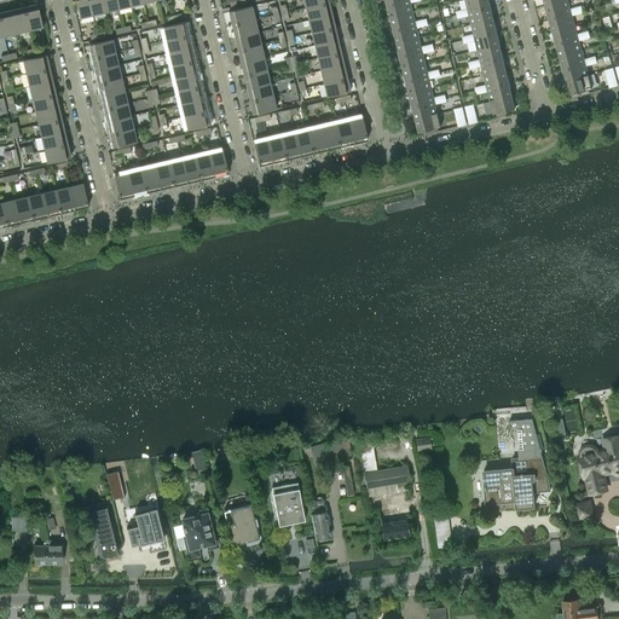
[(74,0),(79,18),(92,15),(88,0),(74,0)]
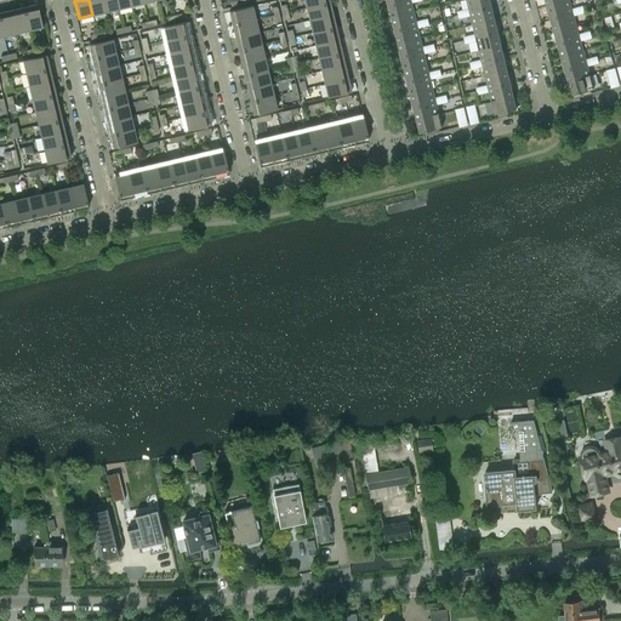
[(102,0),(89,0),(92,15),(106,12),(102,0)]
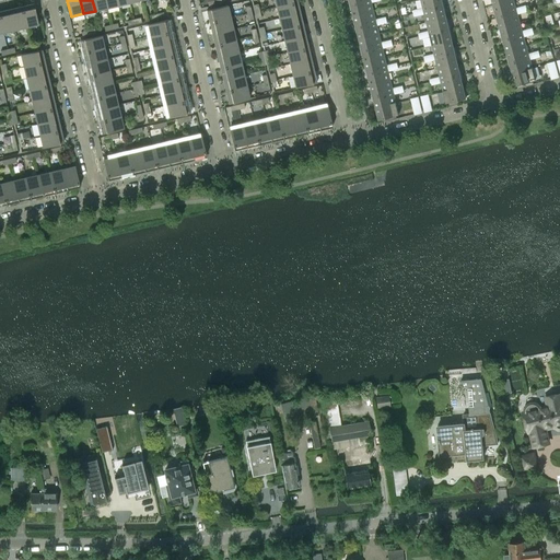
[(104,0),(92,0),(95,11),(106,8),(104,0)]
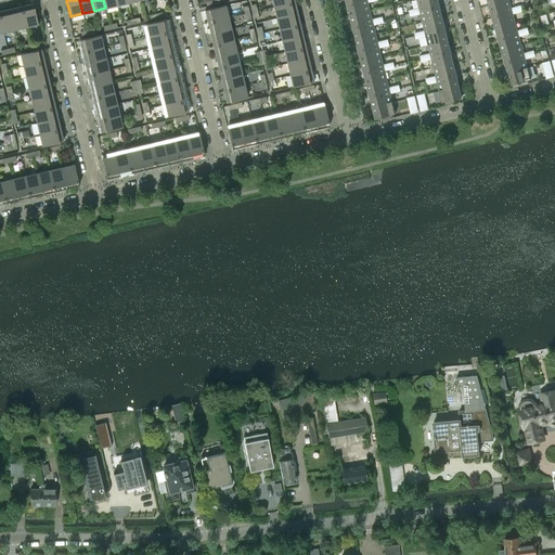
[(368,0),(363,0),(348,4),(350,15),(370,11),(369,2),(368,0)]
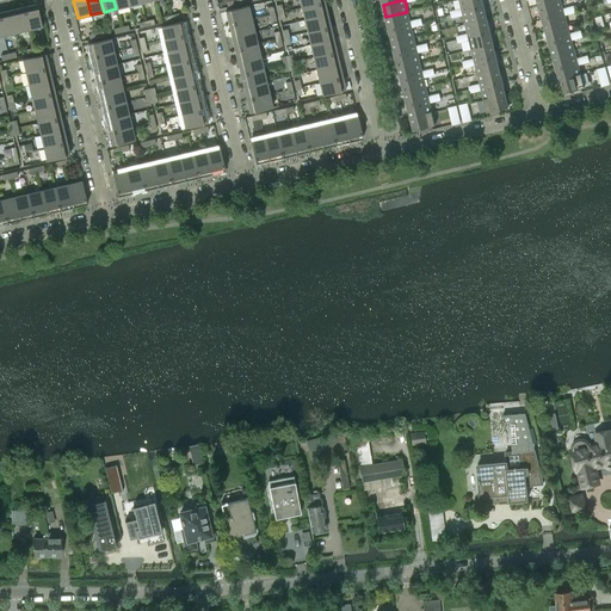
[(482,0),(458,0),(461,8),(456,10),(457,16),(463,14),(462,12),(483,6),(482,0)]
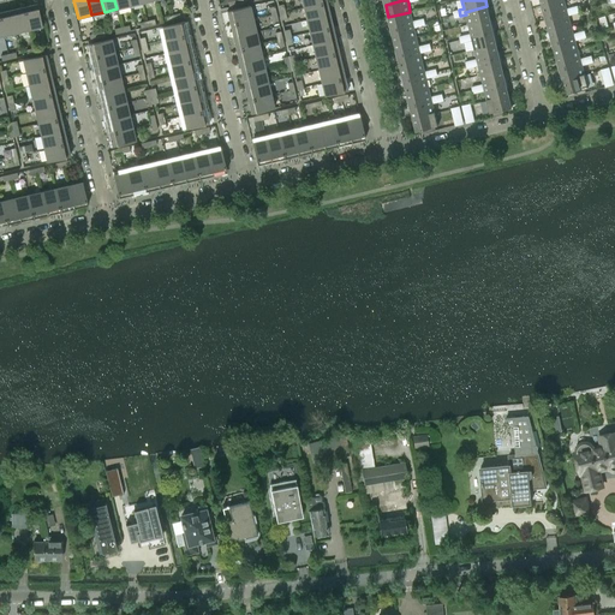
[(563,0),(561,0),(542,5),(545,18),(567,12),(568,16),(573,13),(572,7),(566,9),(563,0)]
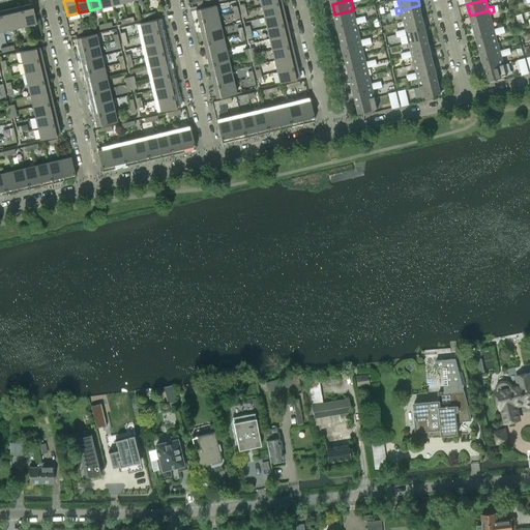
[(281,1),(261,6),(264,17),(284,12),(281,1)]
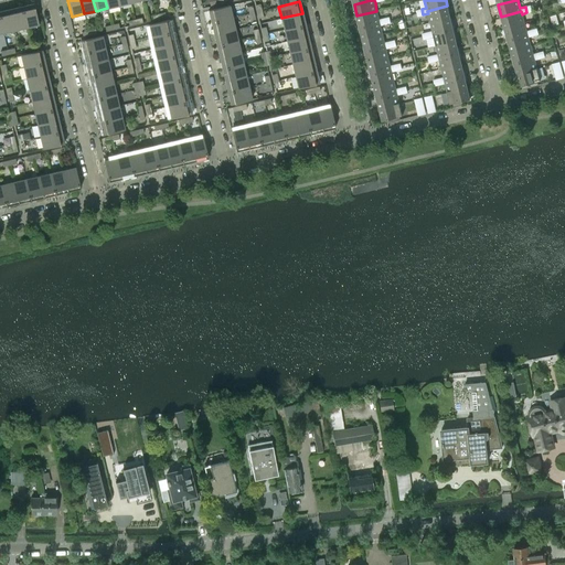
[(33,3),(21,7),(27,28),(39,24),(33,3)]
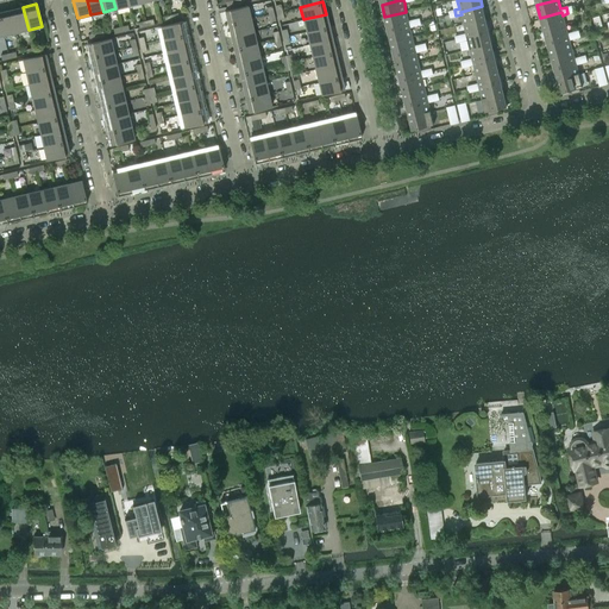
[(225,11),(227,24),(250,19),(248,6),(225,11)]
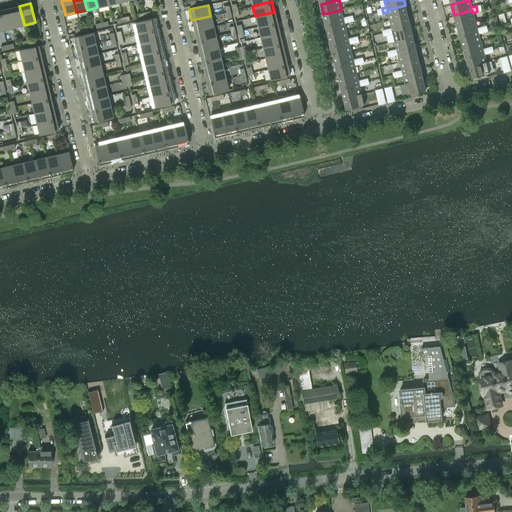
[(405,5),(387,10),(388,12),(390,20),(408,16),(405,5)]
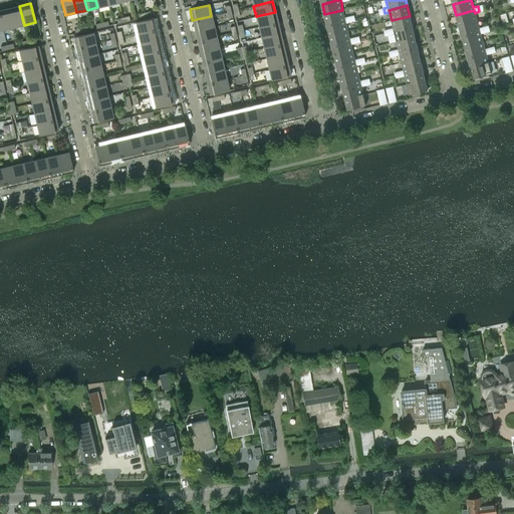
[(19,6),(9,8),(13,27),(24,25),(19,6)]
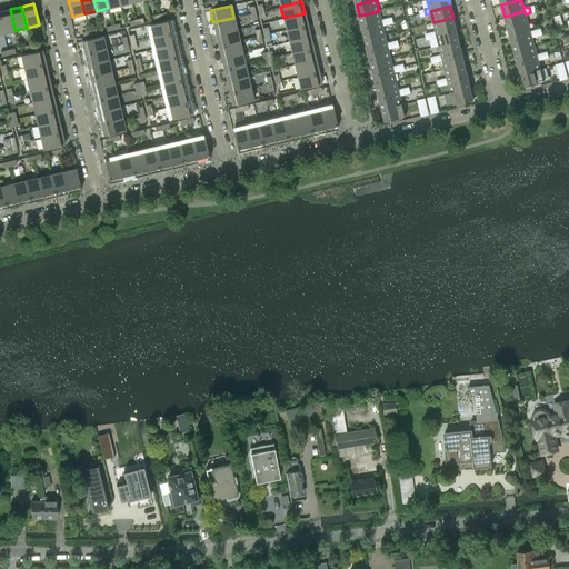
[(10,9),(0,11),(0,19),(3,33),(15,30),(10,9)]
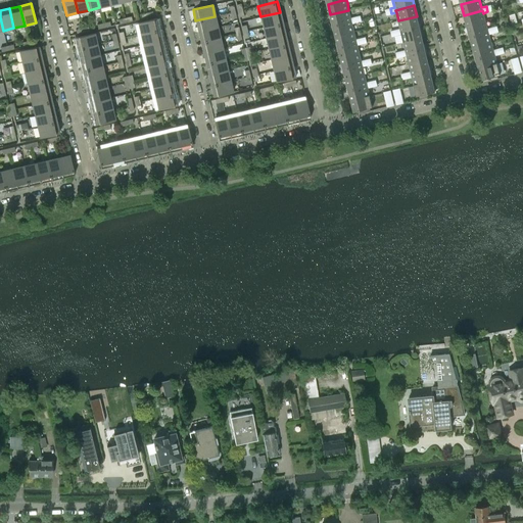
[(348,10),(330,14),(333,26),(351,20),(352,24),(357,22),(355,17),(350,18),(348,10)]
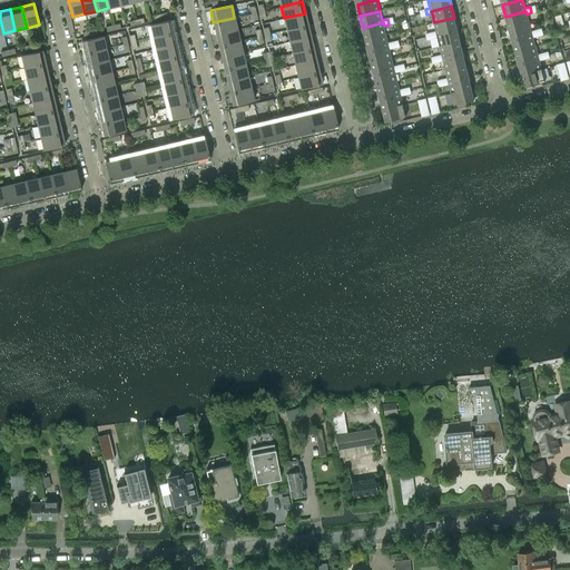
[(526,11),(505,17),(509,28),(529,22),(527,15),(526,11)]
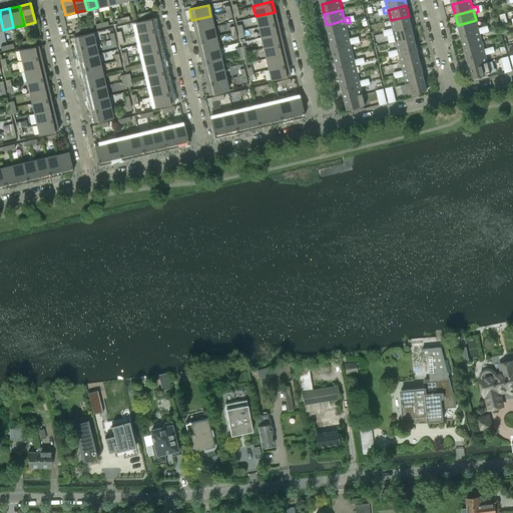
[(275,12),(255,16),(258,27),(277,22),(275,12)]
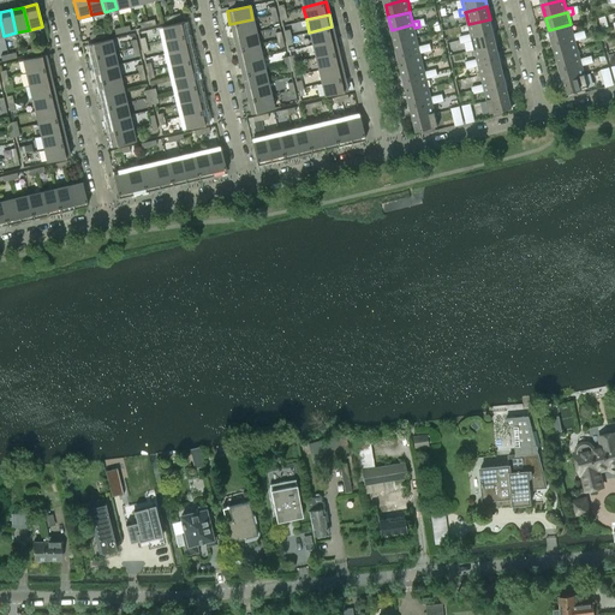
[(252,19),(230,24),(233,37),(256,31),(252,19)]
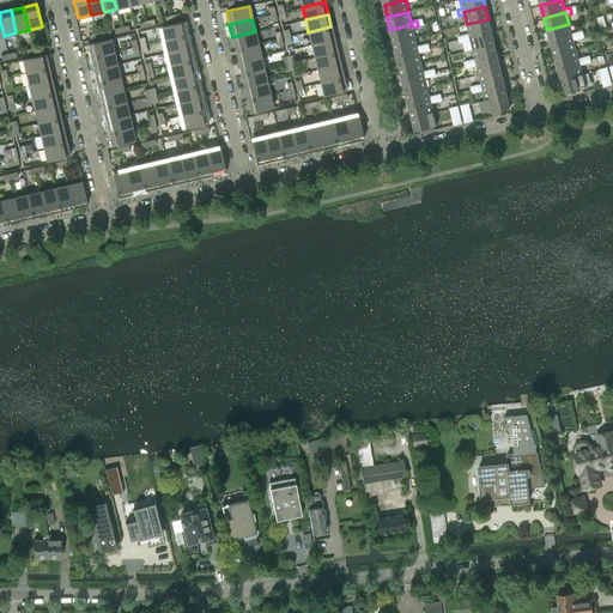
[(489,19),(467,24),(469,34),(463,35),(465,41),(471,40),(469,37),(492,31),(489,19)]
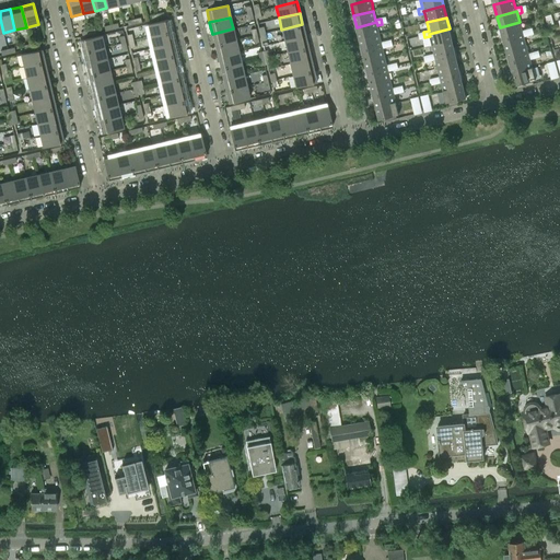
[(147,24),(150,36),(171,32),(167,20),(147,24)]
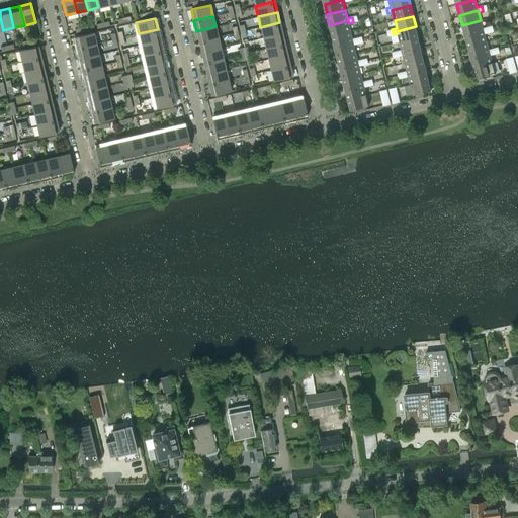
[(348,20),(330,25),(332,35),(351,31),(349,23),(348,20)]
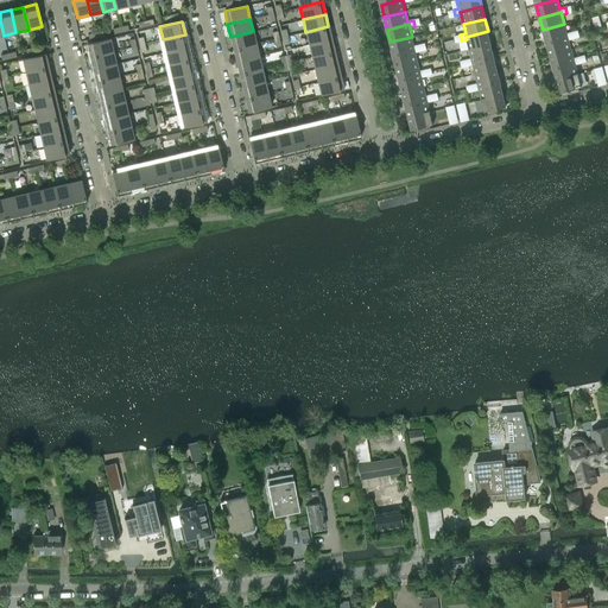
[(564,24),(543,30),(546,43),(568,37),(569,39),(574,38),(572,32),(567,33),(564,24)]
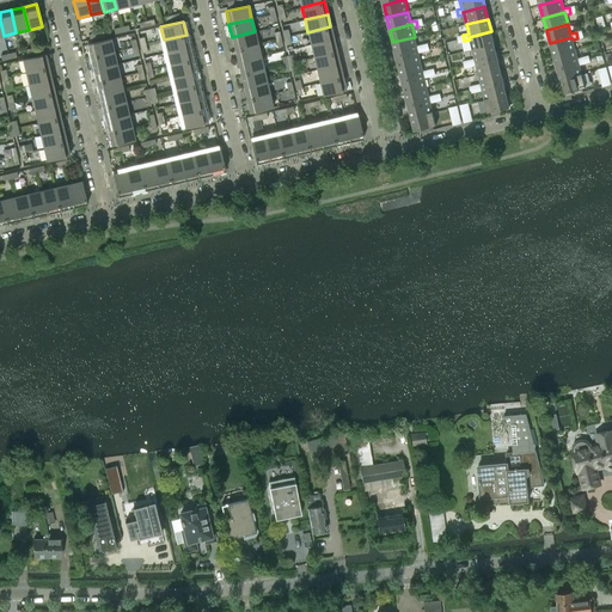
[(330,26),(307,32),(311,44),(334,40),(330,26)]
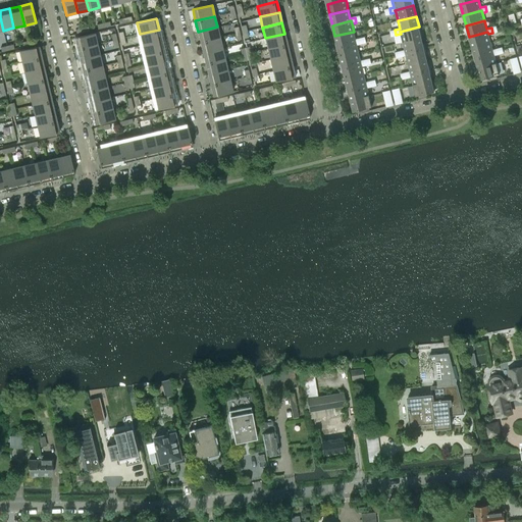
[(217,27),(198,32),(200,42),(219,38),(217,27)]
